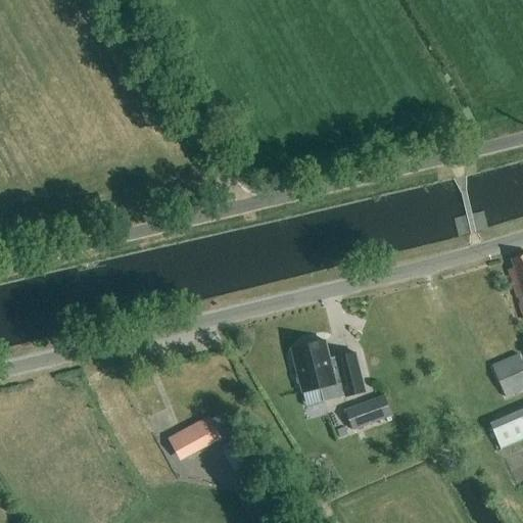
[(522,256),(512,260),(515,272),(509,274),(522,320),(522,256)]
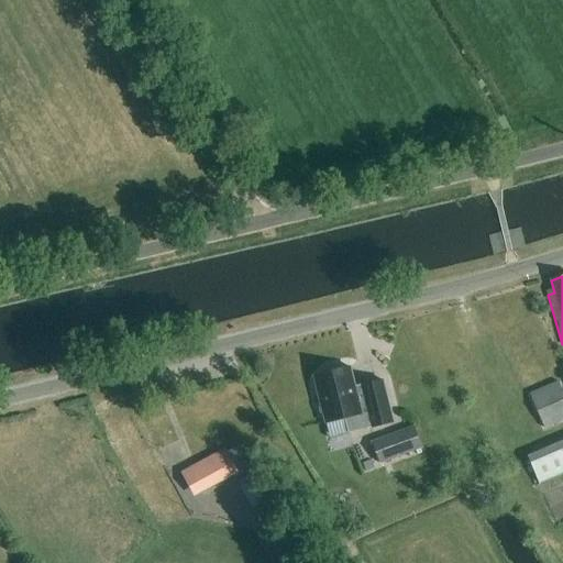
[(356,386),(352,364),(311,374),(324,426),(344,420),(348,434),(394,423),(383,379),(356,386)]
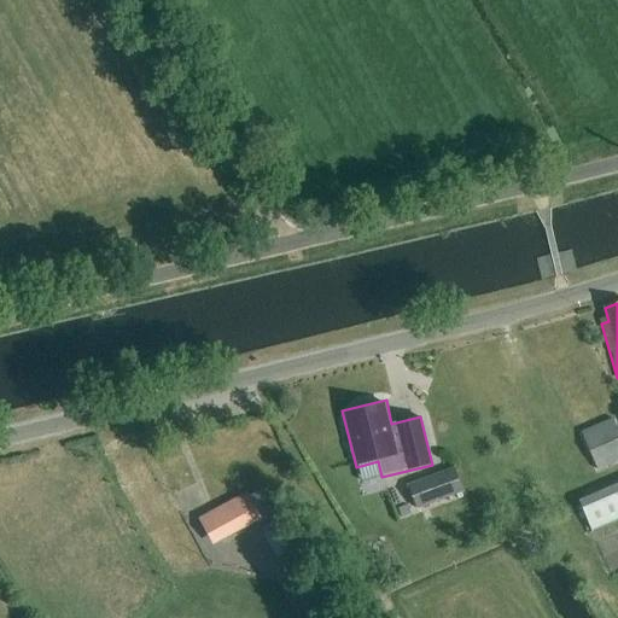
[(596,471),(617,461),(617,432),(612,419),(581,431),(596,471)]
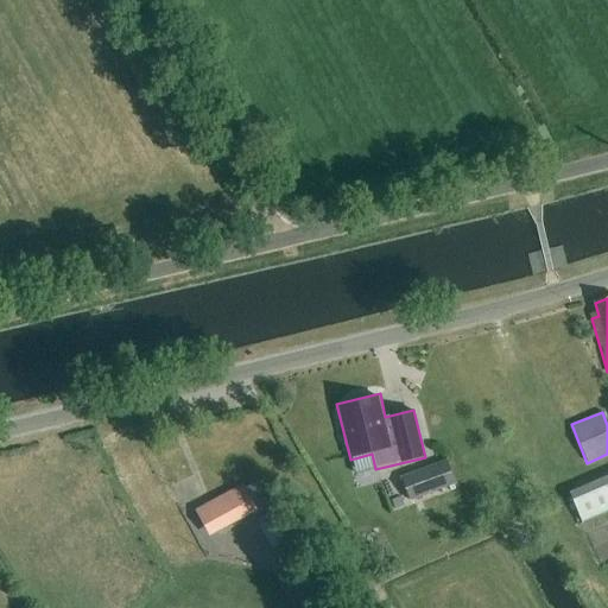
[(410,501),(455,485),(447,461),(400,477),(410,501)]
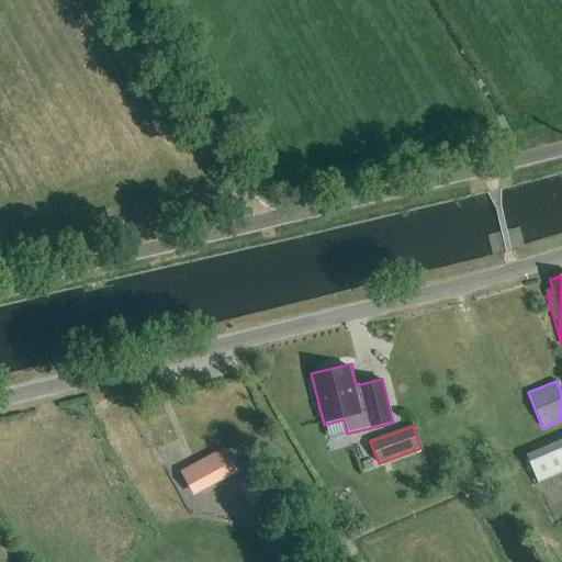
[(537,483),(561,472),(561,442),(527,457),(528,460),(537,483)]
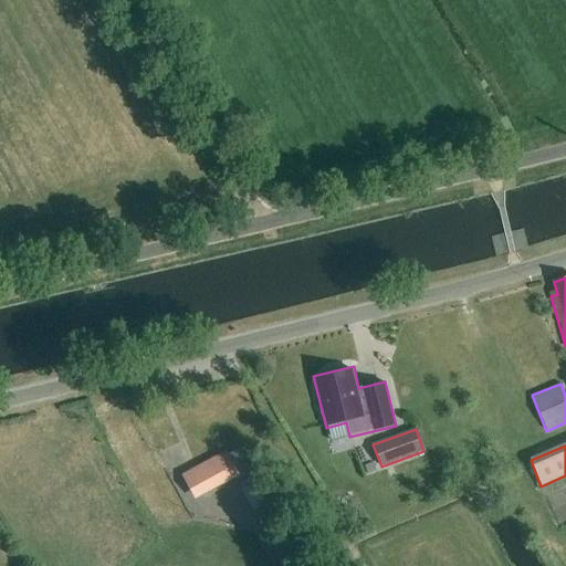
[(238,451),(226,458),(234,474),(240,486),(253,479),(238,451)]
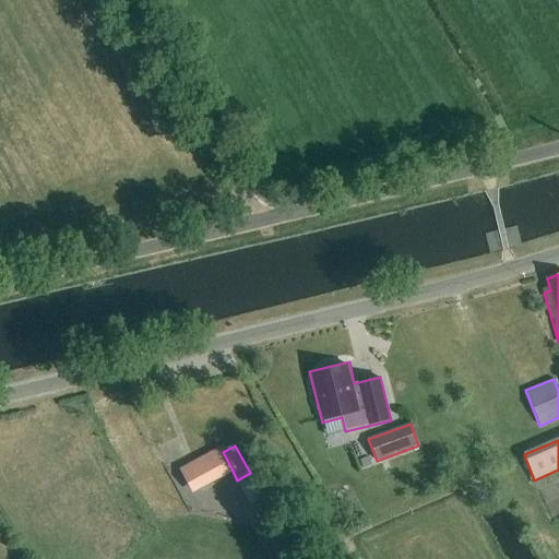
[(192,490),(232,468),(223,452),(221,450),(182,471),(192,490)]
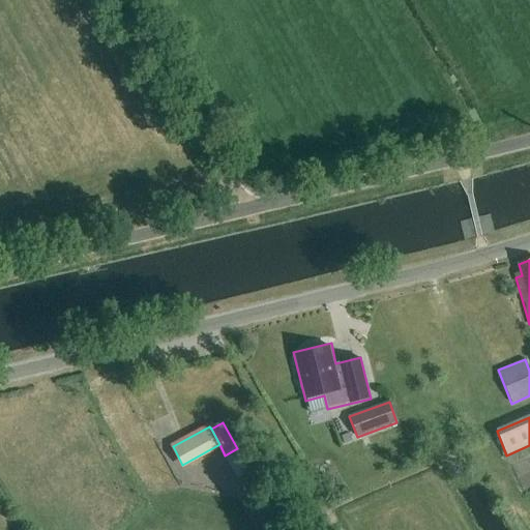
[(237,477),(248,471),(237,448),(225,455),(237,477)]
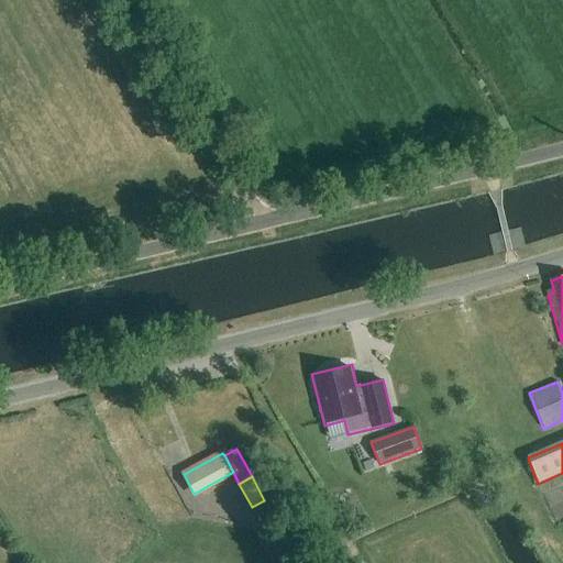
All buildings are outlined.
